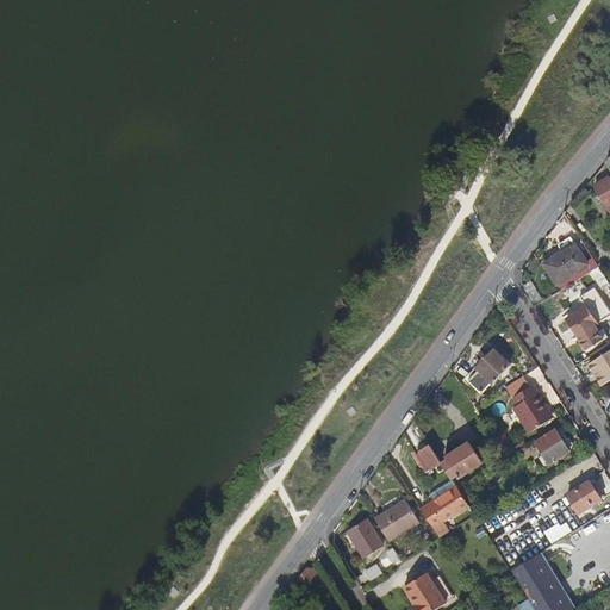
[(609,169),(607,165),(592,181),(609,210),(609,169)]
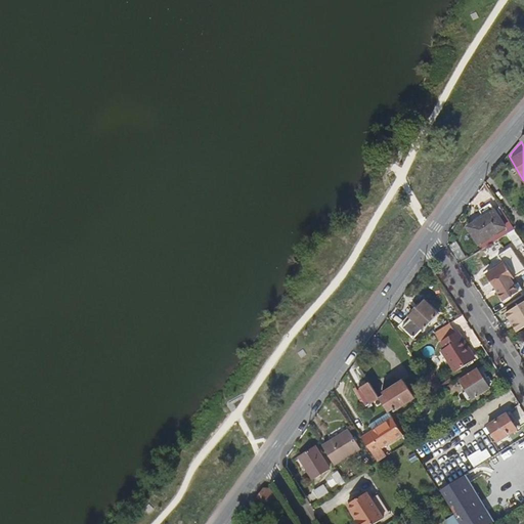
[(499,208),(494,211),(467,228),(478,245),(501,230),(505,236),(507,235),(514,230),(499,208)]
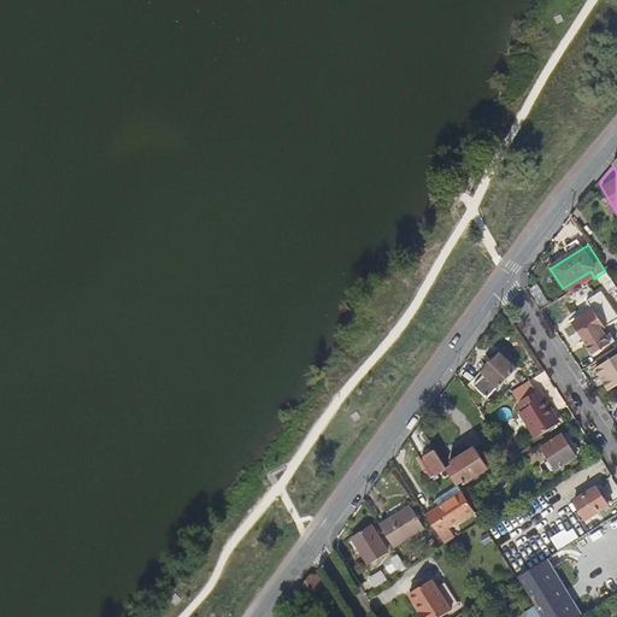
[(616,289),(605,271),(597,277),(607,295),(616,289)]
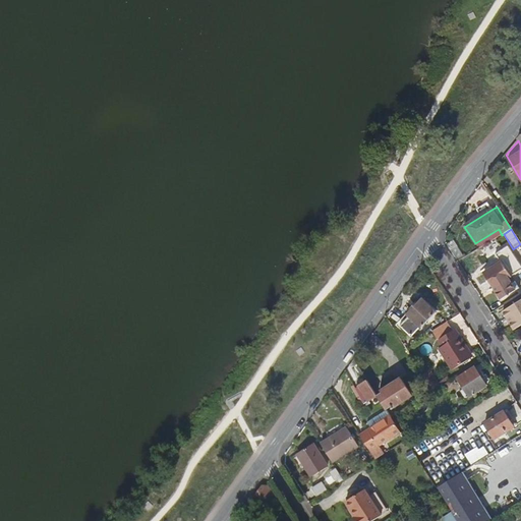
[(520,270),(520,267),(508,247),(505,241),(491,249),(496,255),(499,261),(482,270),(493,287),(502,300),(516,291),(508,278),(520,270)]
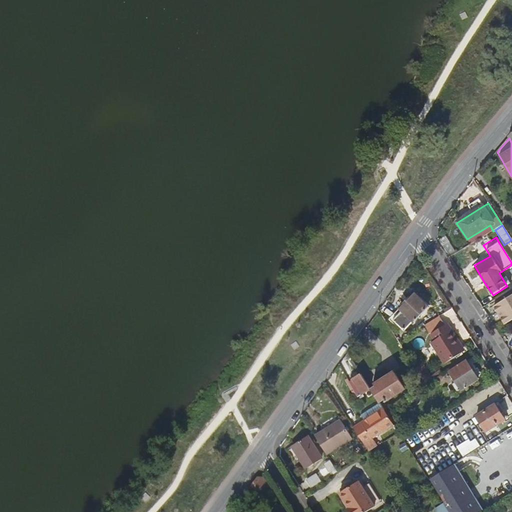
[(429,309),(414,294),(391,318),(405,332),(429,309)]
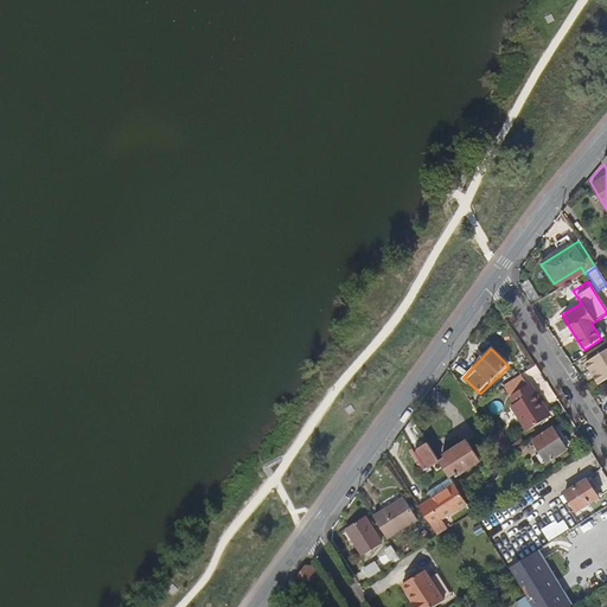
[(606,381),(606,350),(586,364),(599,385),(606,381)]
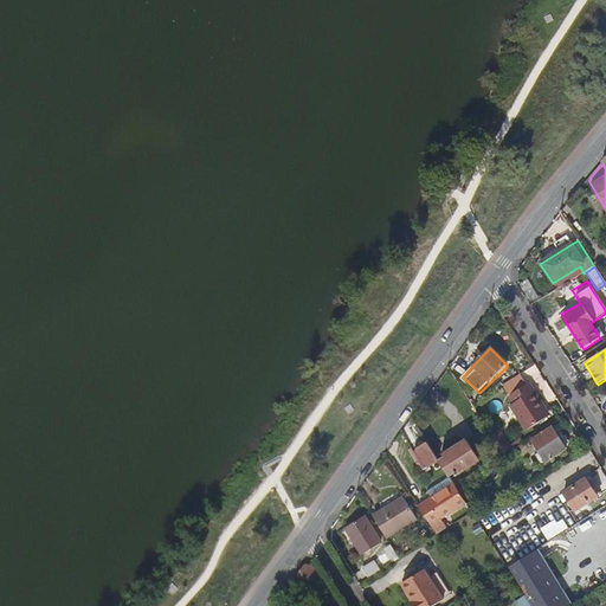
[(539,404),(541,403),(534,391),(530,393),(527,386),(510,397),(514,404),(511,406),(527,431),(547,418),(539,404)]
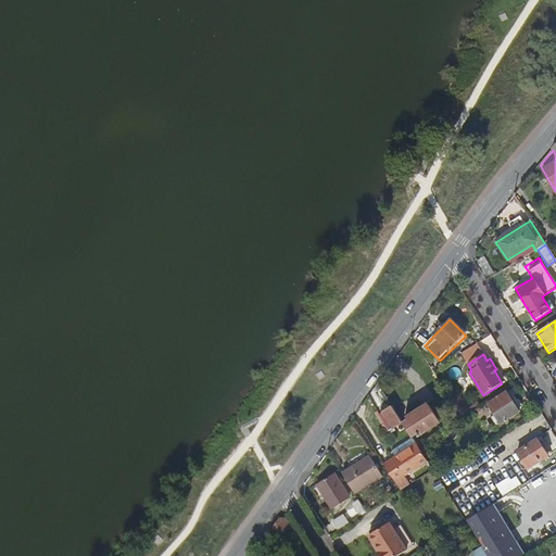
[(505,382),(496,369),(494,370),(502,383),(505,382)]
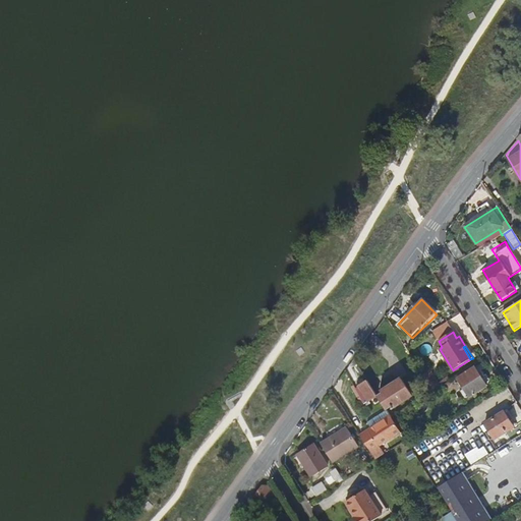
[(470,397),(490,383),(485,374),(481,378),(475,367),(458,379),(464,389),(470,397)]
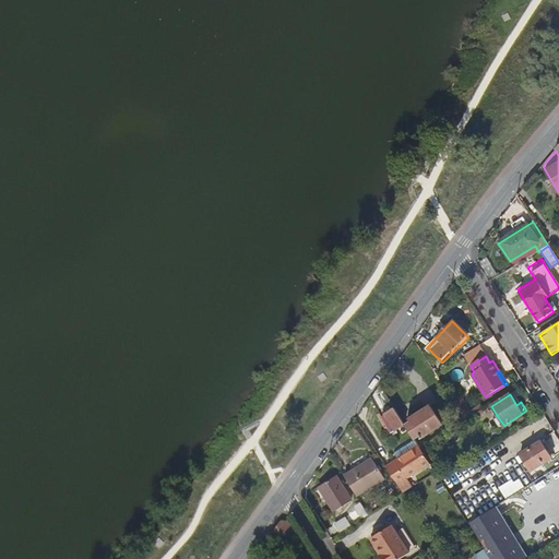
[(463,397),(455,403),(465,419),(473,414),(463,397)]
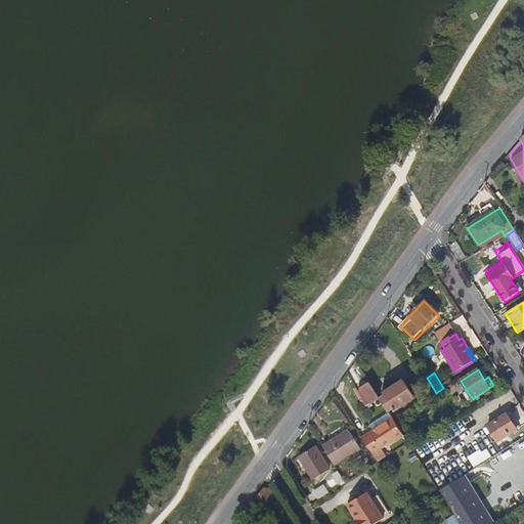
[(380,400),(388,412),(392,410),(394,412),(412,400),(402,383),(383,395),(384,397),(380,400)]
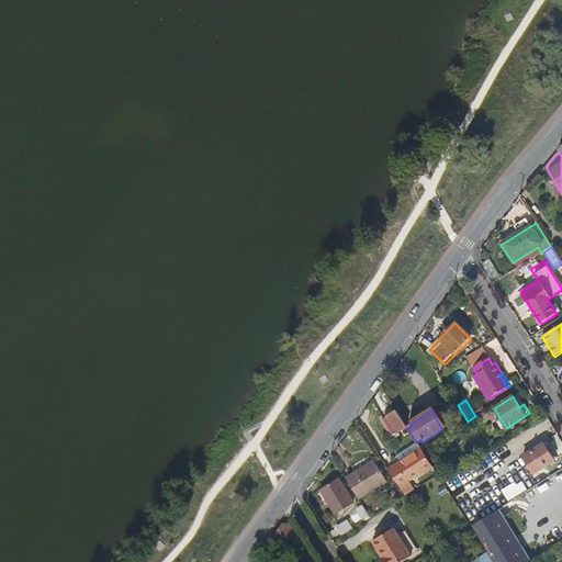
[(407,429),(397,413),(388,418),(391,423),(398,435),(407,429)]
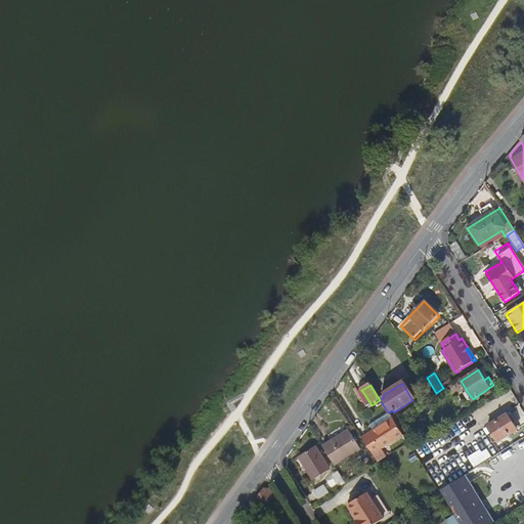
[(507,401),(501,393),(492,399),(497,407),(507,401)]
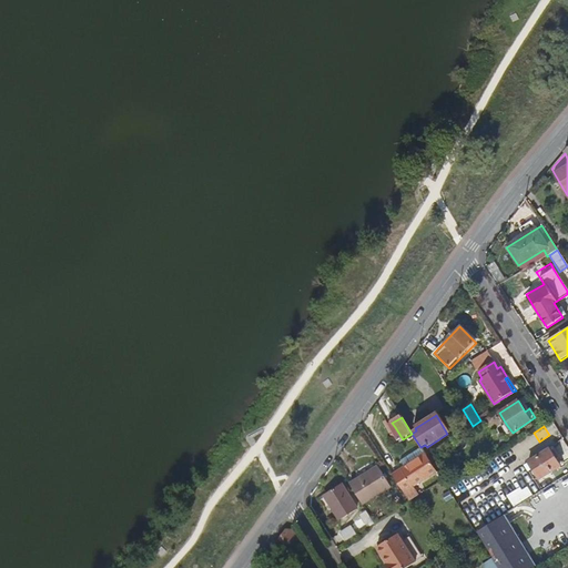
[(403,439),(395,427),(388,430),(396,444),(403,439)]
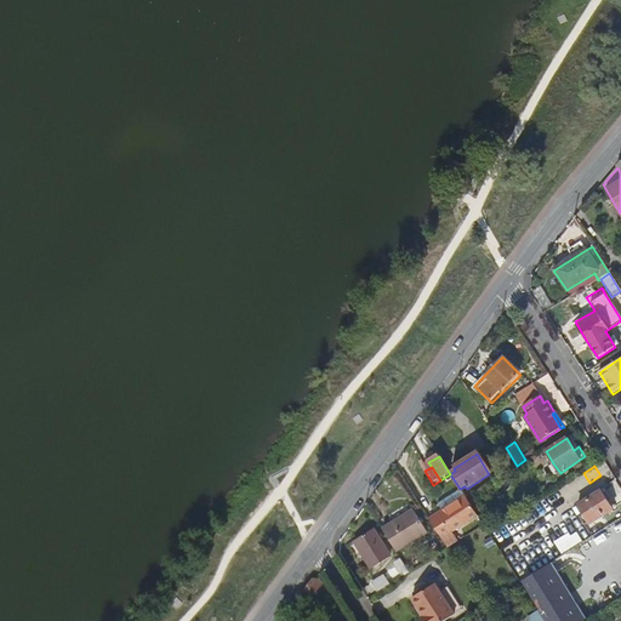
[(613,511),(600,493),(579,506),(591,524),(613,511)]
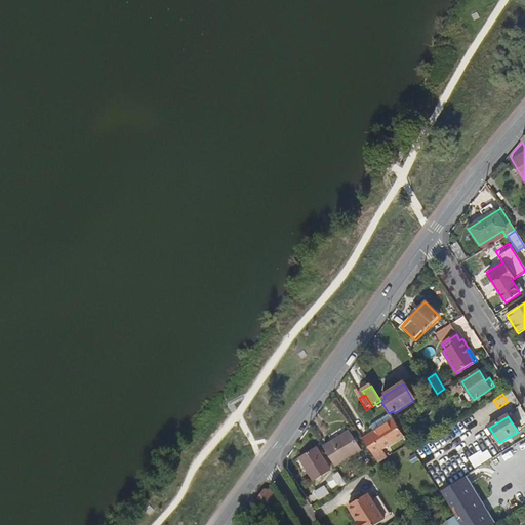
[(394,421),(364,440),(378,465),(388,458),(382,450),(404,437),(394,421)]
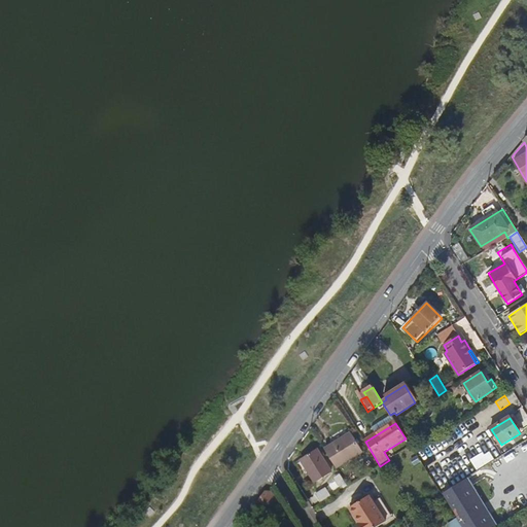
[(352,434),(325,451),(338,469),(363,454),(352,434)]
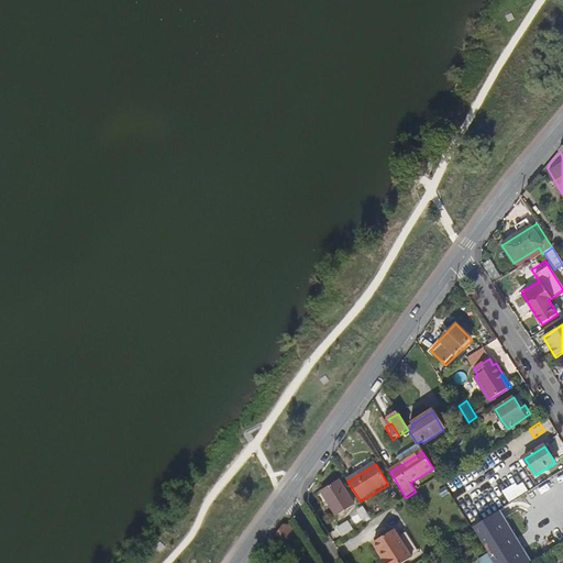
[(354,504),(339,479),(321,490),(335,515),(354,504)]
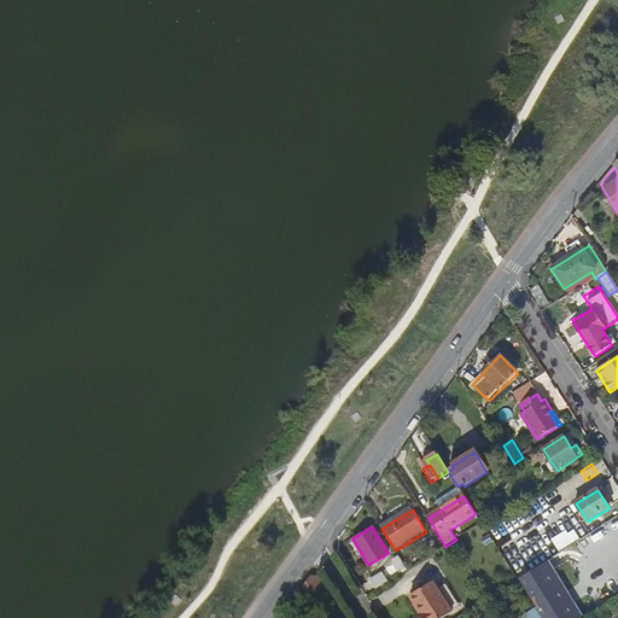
[(588,532),(584,526),(576,532),(579,538),(588,532)]
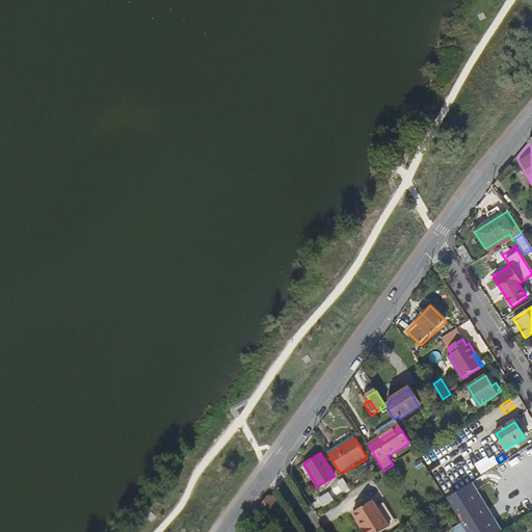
[(482,476),(499,464),(494,456),(476,468),(482,476)]
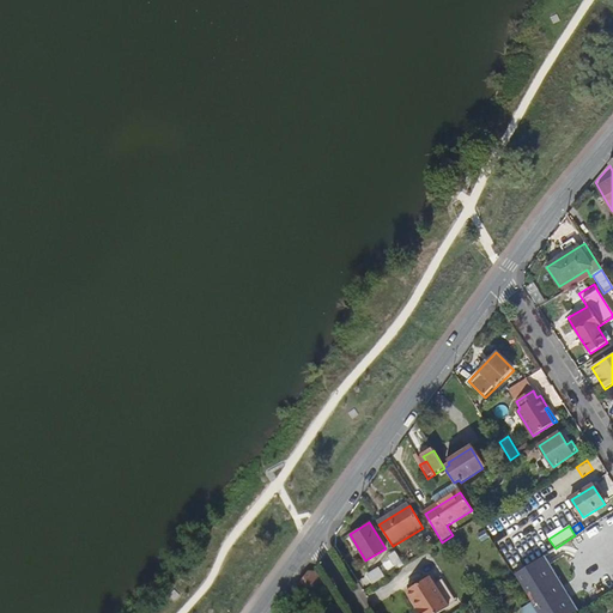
[(511,563),(517,559),(516,558),(508,546),(502,550),(511,563)]
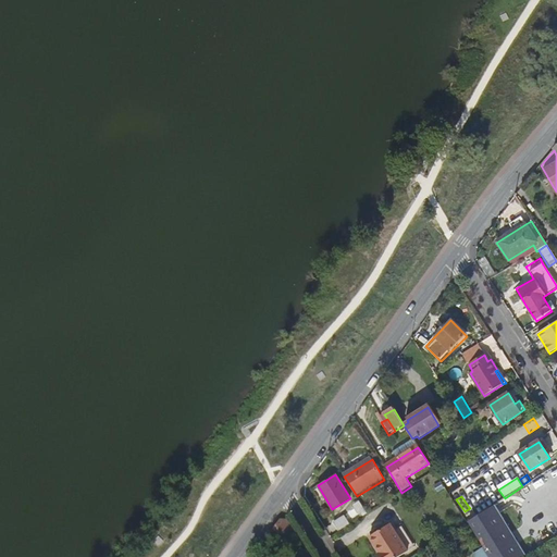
[(470,508),(475,517),(485,510),(490,508),(491,507),(484,497),(469,507),(470,508)]
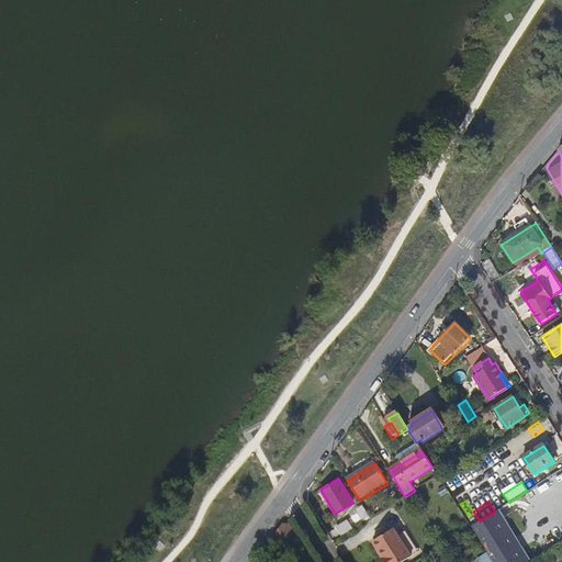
[(361,518),(364,523),(371,518),(363,506),(357,510),(361,518)]
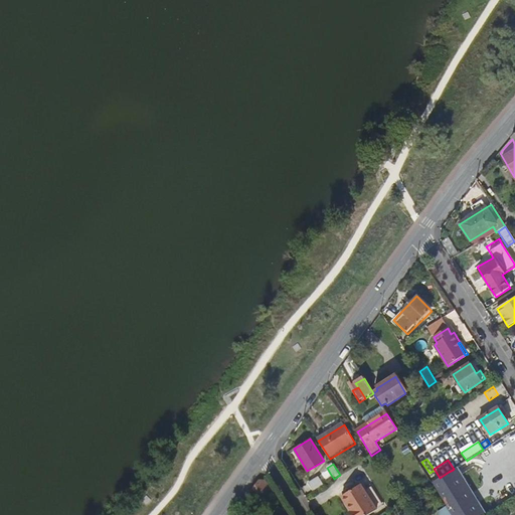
[(425,475),(431,483),(440,478),(435,470),(430,473),(425,475)]
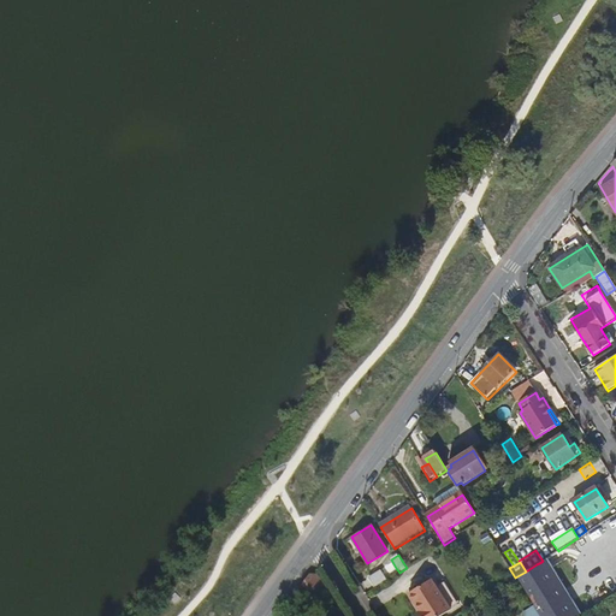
[(575,615),(542,562),(537,564),(568,615),(575,615)]
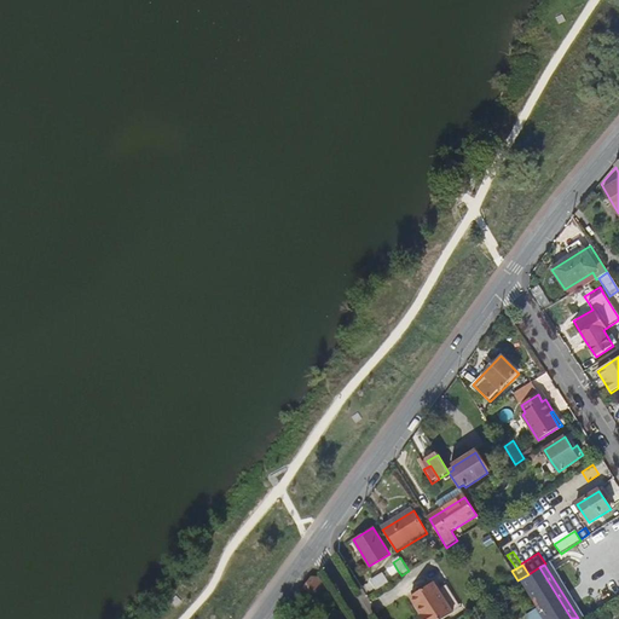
[(571,618),(539,567),(528,574),(555,618),(571,618)]
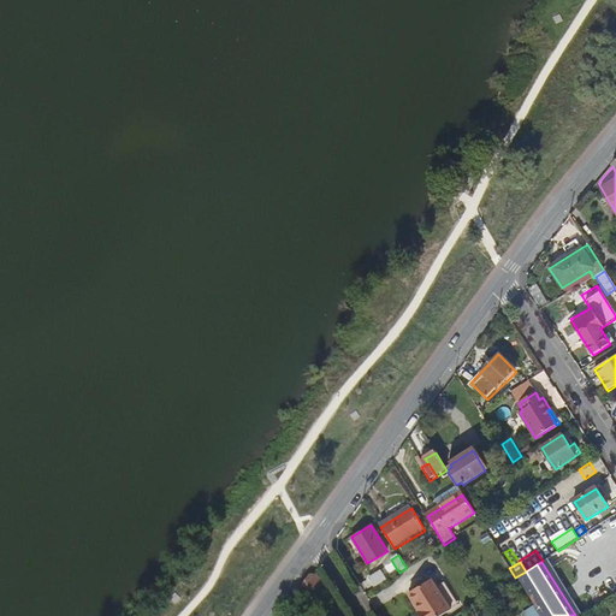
[(388,581),(400,573),(396,568),(385,575),(386,579),(388,581)]
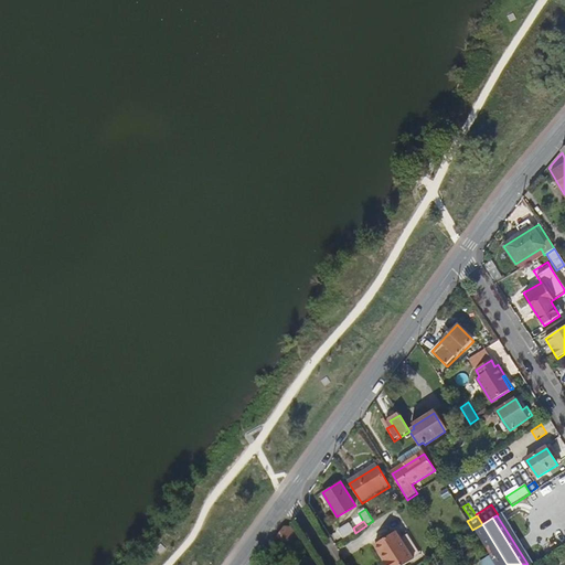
[(342,540),(354,531),(353,528),(350,523),(337,531),(342,540)]
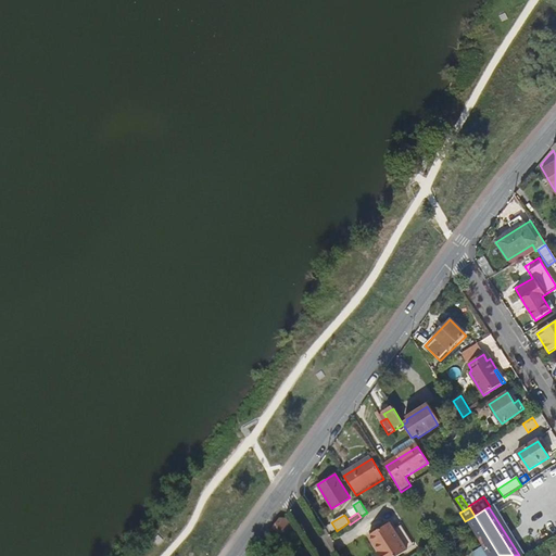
[(498,555),(475,516),(465,521),(481,546),(487,555),(498,555)]
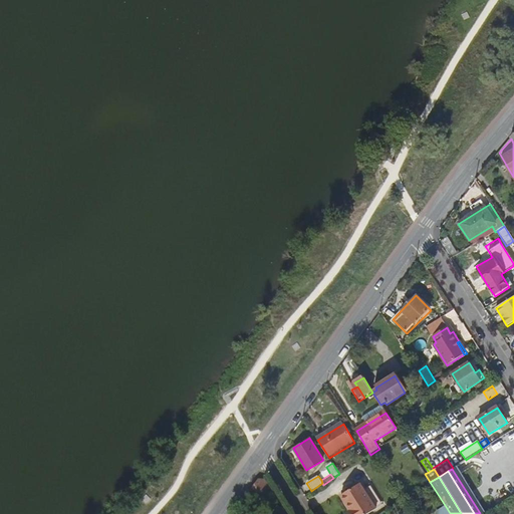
[(340,496),(345,504),(348,503),(352,509),(349,511),(351,513),(367,513),(375,509),(359,484),(340,496)]
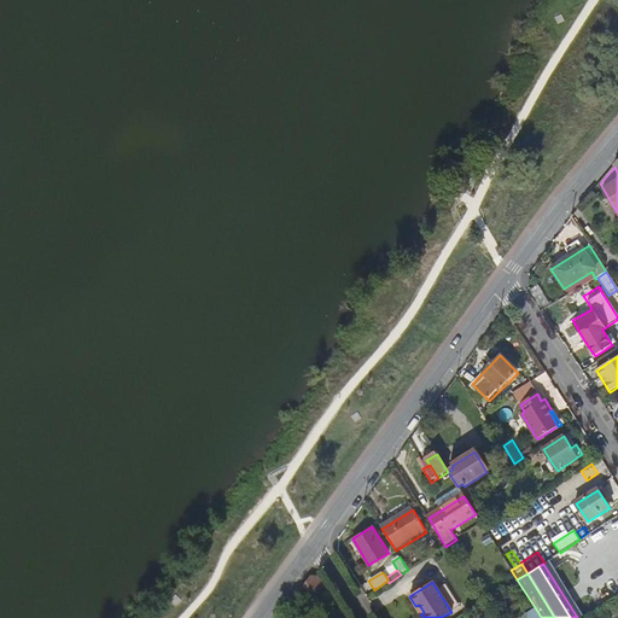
[(541,617),(535,607),(524,614),(525,617),(541,617)]
